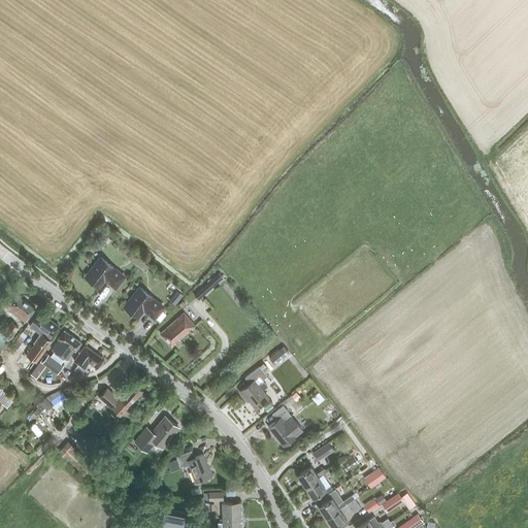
[(102,233),(99,238),(103,242),(104,241),(107,237),(102,233)]
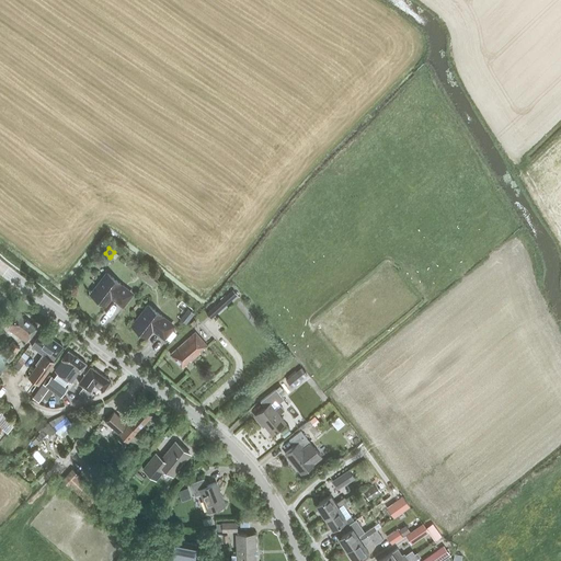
[(145,282),(148,277),(138,270),(135,274),(145,282)]
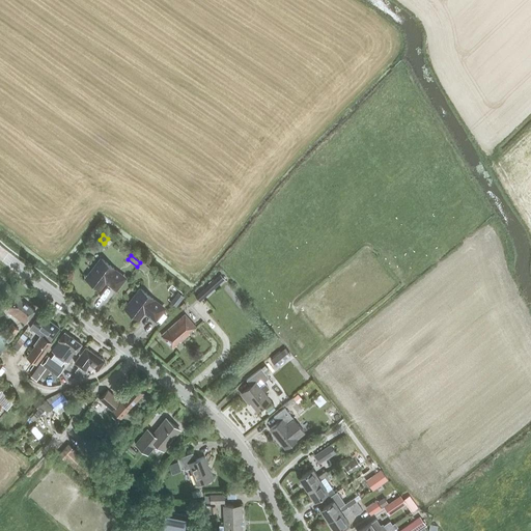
[(115,288),(123,278),(113,270),(114,269),(101,259),(87,277),(100,286),(107,278),(110,280),(107,282),(115,288)]
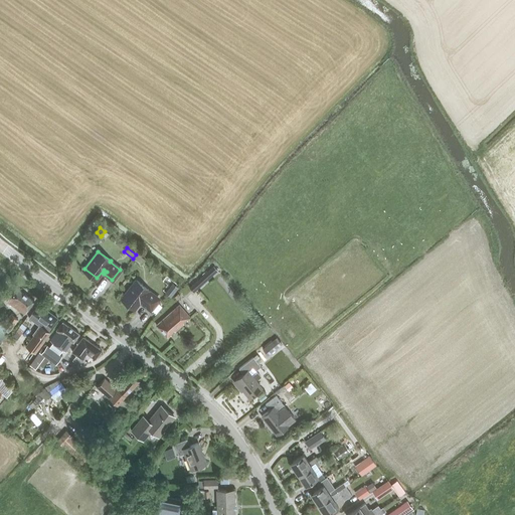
[(136,254),(133,259),(142,265),(145,261),(138,254),(138,255),(136,254)]
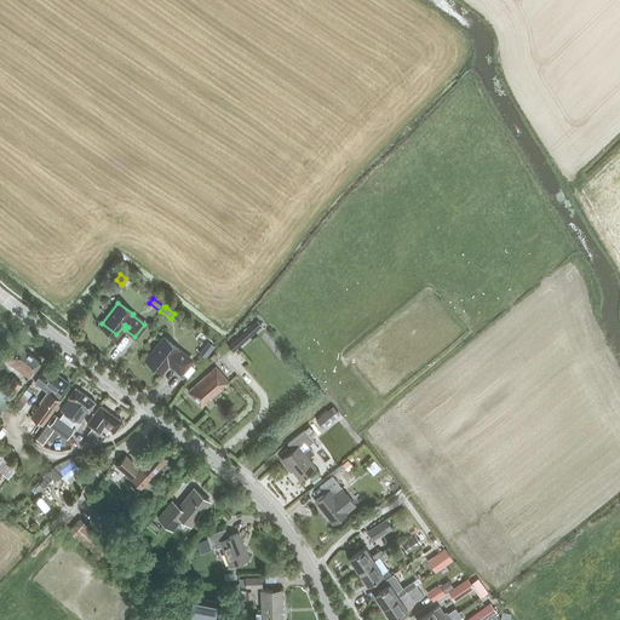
[(241,345),(257,331),(251,325),(235,339),(241,345)]
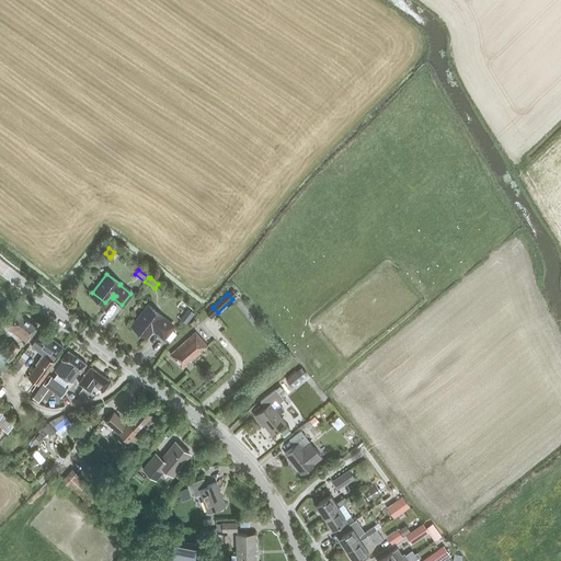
[(163,336),(172,325),(161,317),(161,316),(148,306),(134,324),(147,334),(155,325),(157,328),(155,330),(163,336)]
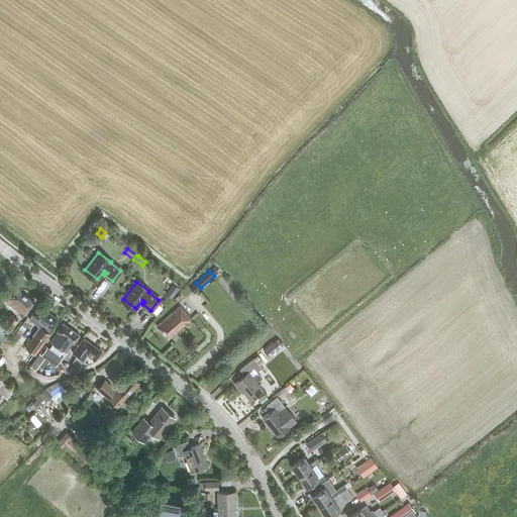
[(24,315),(34,302),(16,289),(6,302),(24,315)]
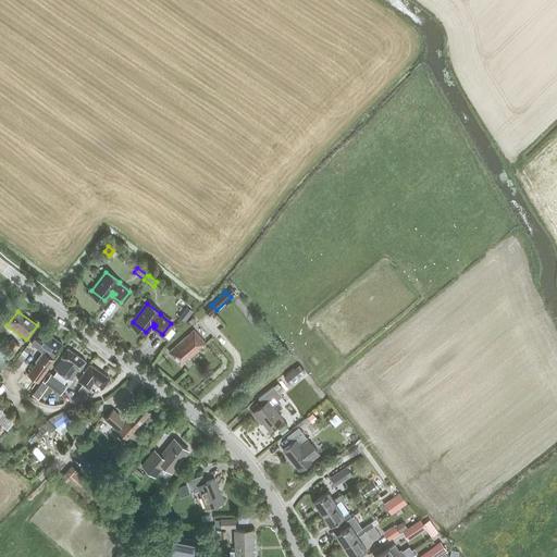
[(32,344),(42,351),(40,355),(41,356),(28,374),(37,382),(53,360),(51,358),(62,344),(41,330),(32,344)]
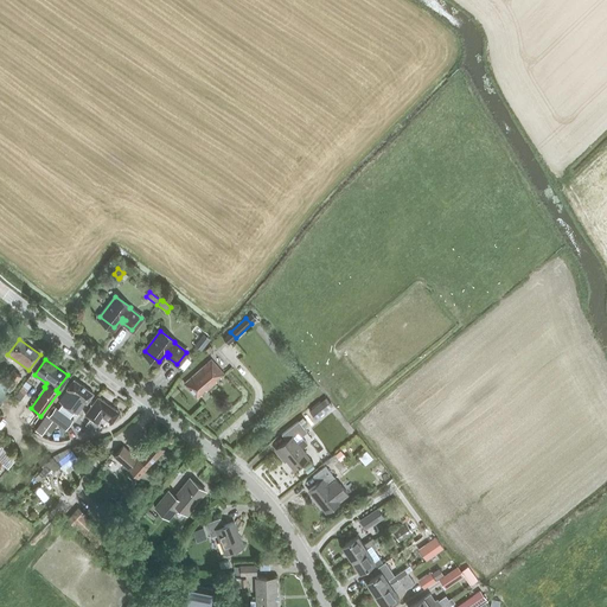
[(224,375),(223,374),(211,359),(184,383),(198,398),(202,395),(200,394),(204,390),(205,391),(216,382),(215,381),(219,376),(221,377),(224,375)]
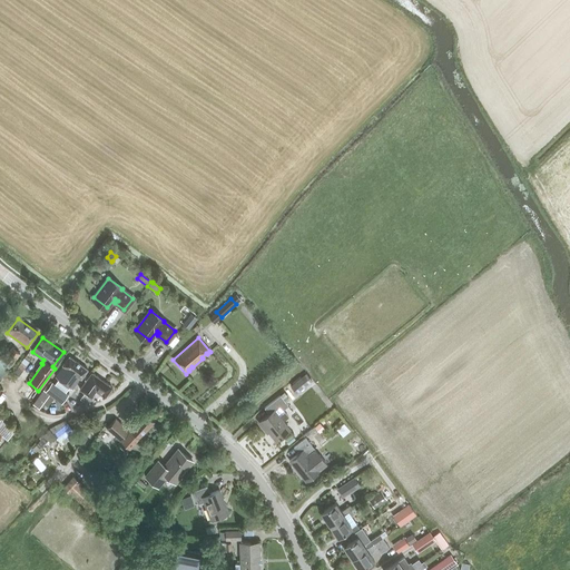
[(11,365),(19,353),(11,347),(2,360),(0,357),(0,377),(10,364),(11,365)]
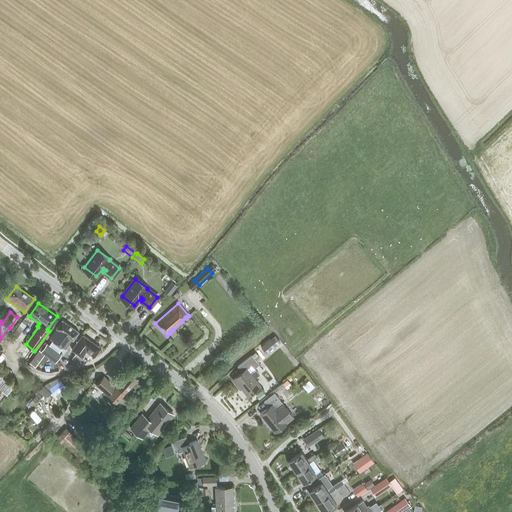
[(65,349),(72,340),(73,340),(79,332),(62,320),(56,328),(57,329),(50,339),(53,340),(49,345),(59,353),(63,348),(65,349)]
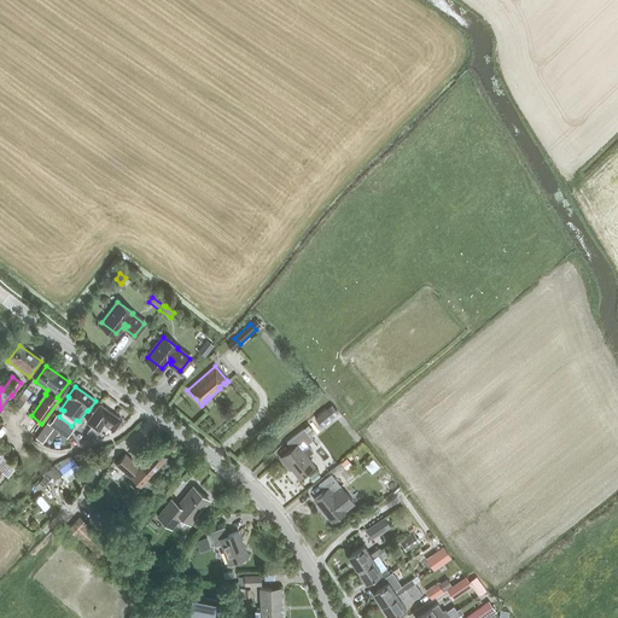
[(101,433),(108,426),(114,431),(122,420),(99,404),(86,421),(92,426),(87,432),(97,439),(98,438),(103,433),(101,433)]
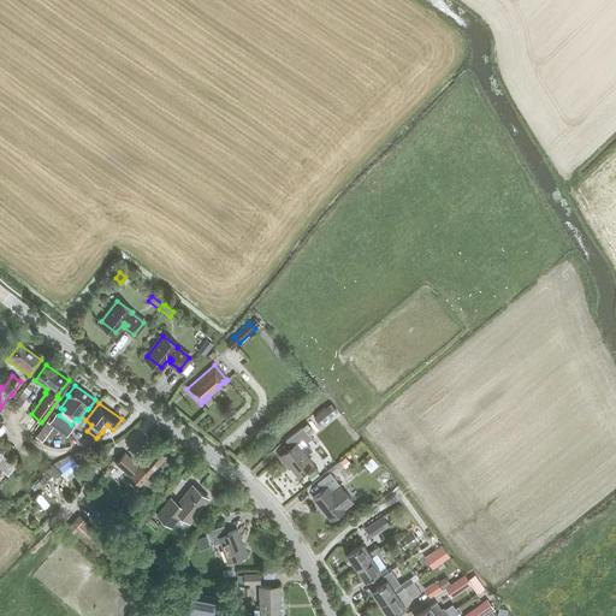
[(337,412),(331,403),(311,420),(315,426),(319,424),(320,426),(337,412)]
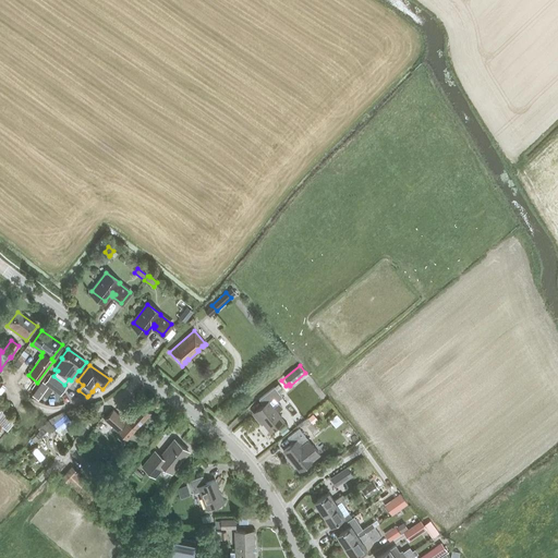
[(60,395),(67,386),(64,385),(53,376),(50,374),(45,384),(43,381),(32,396),(38,400),(49,387),(60,395)]
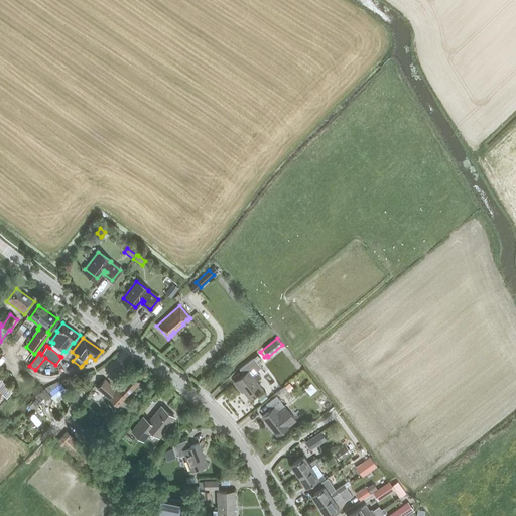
[(257,355),(253,358),(258,364),(262,361),(257,355)]
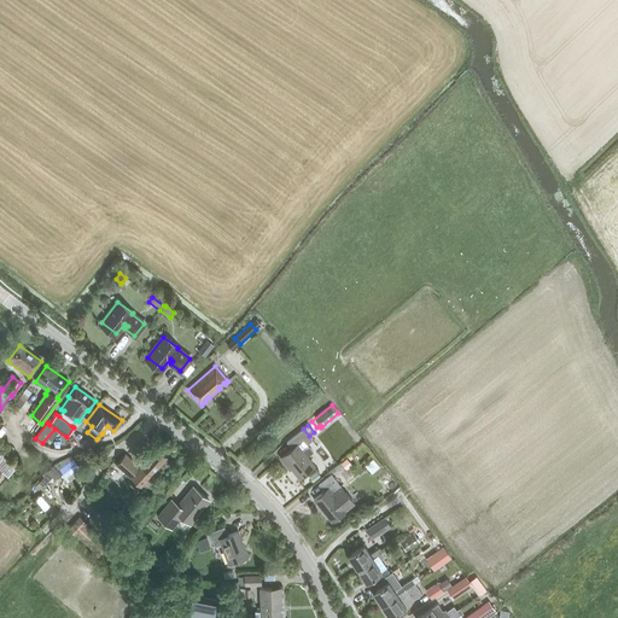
[(314,466),(307,458),(313,453),(307,444),(313,439),(309,436),(303,429),(286,442),(292,449),(280,459),(290,471),(292,470),(298,478),(314,466)]
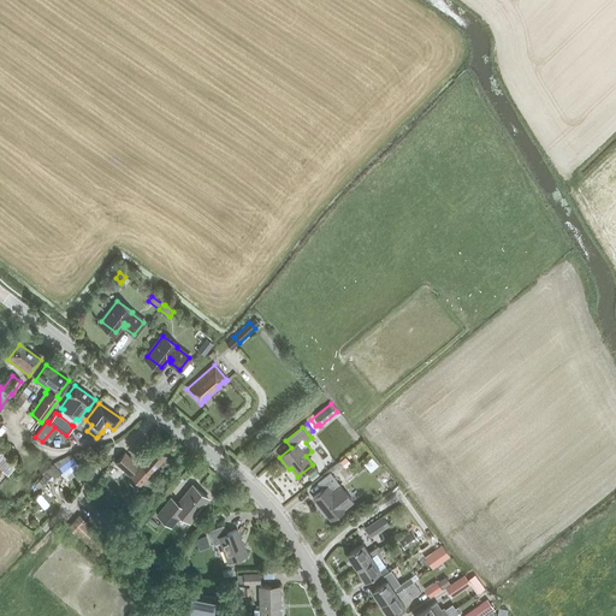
[(140,486),(166,456),(155,446),(140,466),(124,452),(116,463),(130,477),(129,477),(140,486)]
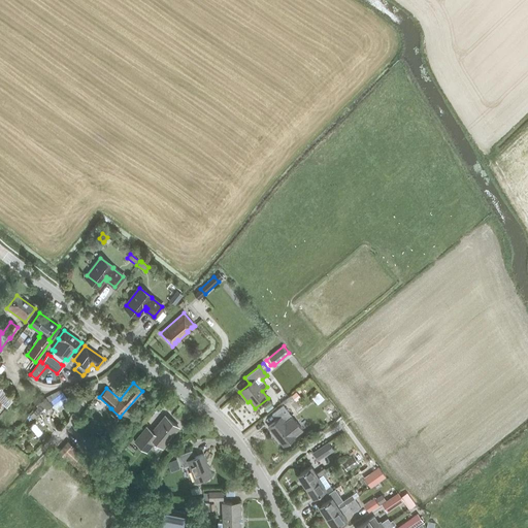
[(6,407),(13,398),(1,388),(0,388),(0,403),(1,403),(6,407)]
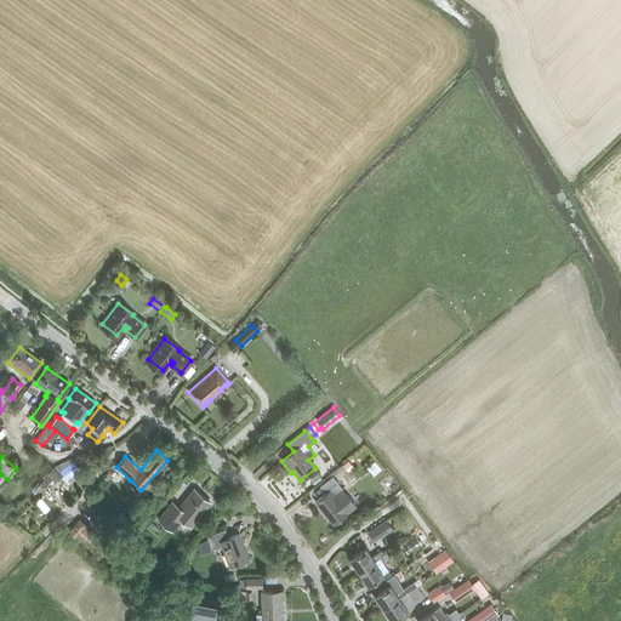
[(368,465),(375,473),(382,467),(376,459),(368,465)]
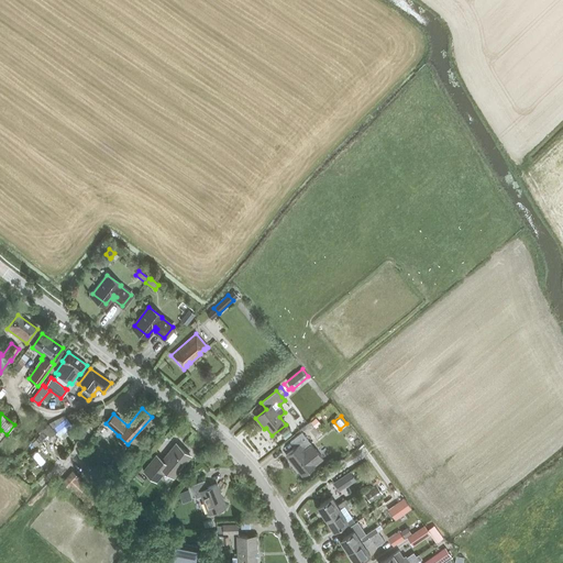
[(48,424),(55,432),(58,437),(61,440),(67,434),(65,431),(73,426),(66,419),(64,417),(55,420),(48,424)]
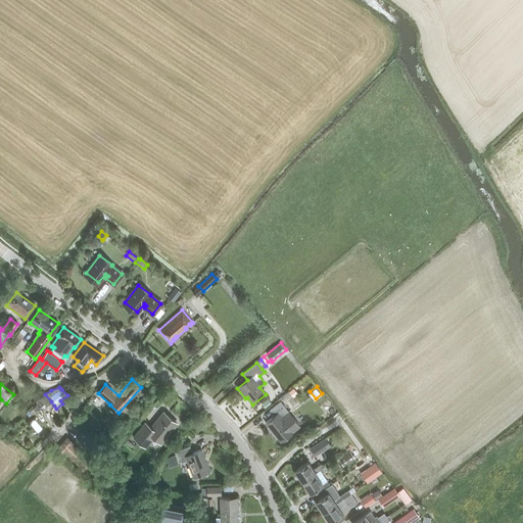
[(292,388),(288,392),(293,397),(297,393),(292,388)]
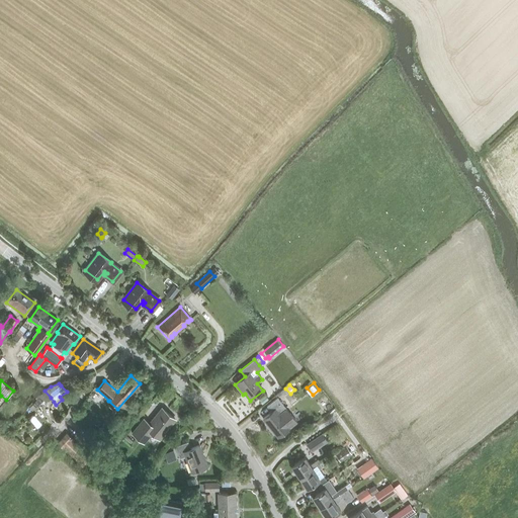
[(46,403),(51,398),(45,391),(38,395),(46,403)]
